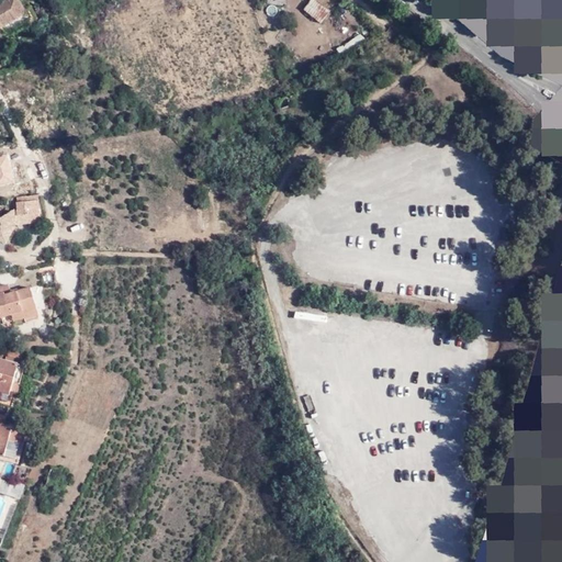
[(25,11),(19,0),(6,0),(0,3),(0,36),(4,33),(1,27),(26,13),(25,11)]
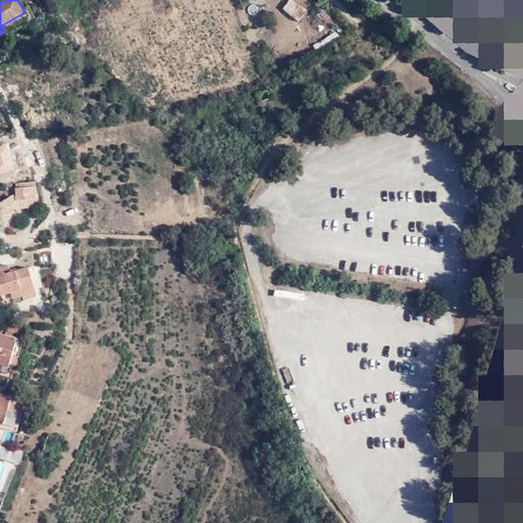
[(29,7),(24,10),(25,12),(1,26),(4,31),(6,34),(35,17),(29,7)]
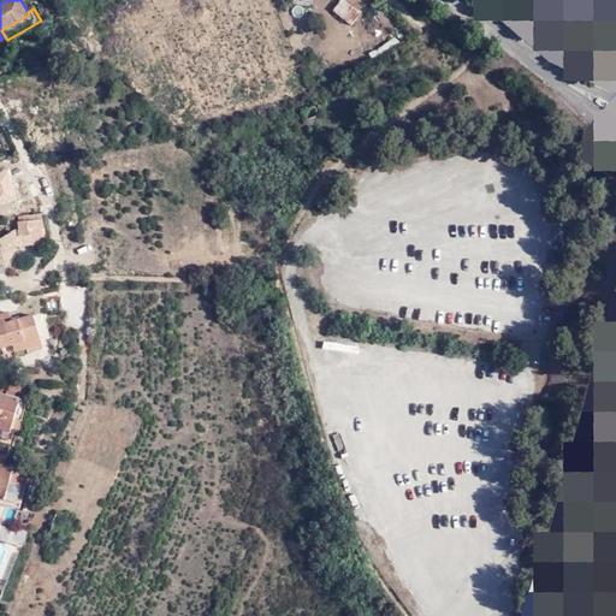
[(18,217),(21,236),(29,236),(29,244),(45,243),(42,214),(18,217)]
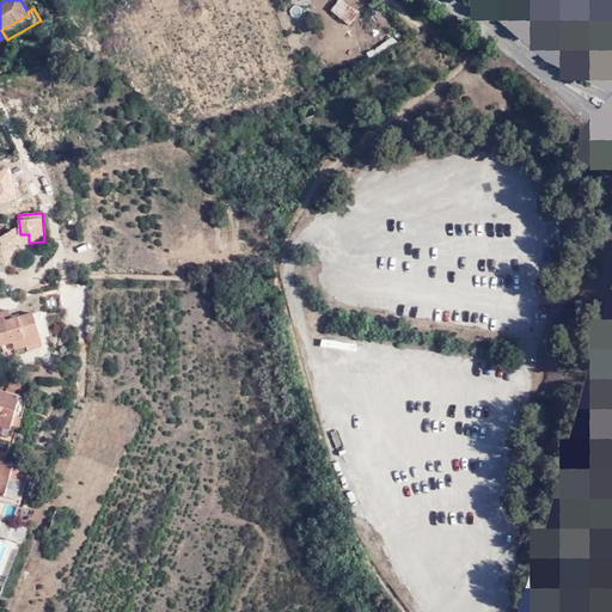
[(62,307),(61,294),(44,297),(47,310),(62,307)]
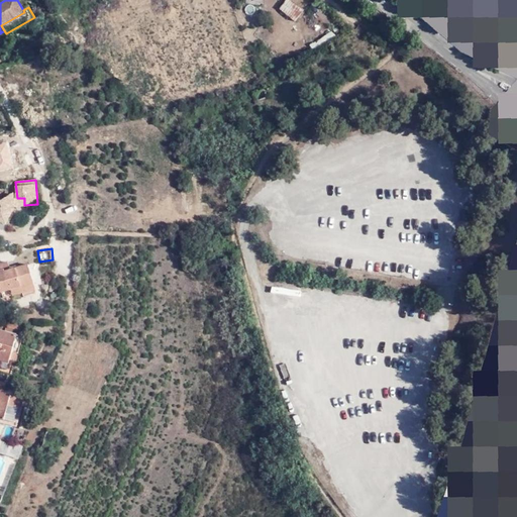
[(11,289),(21,286),(22,288),(34,285),(28,265),(10,270),(8,262),(0,264),(0,287),(1,292),(11,289)]
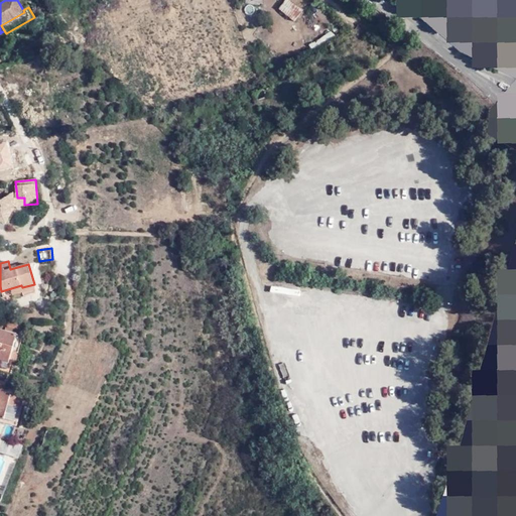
[(21,285),(11,288),(12,294),(35,287),(34,284),(22,287),(21,285)]
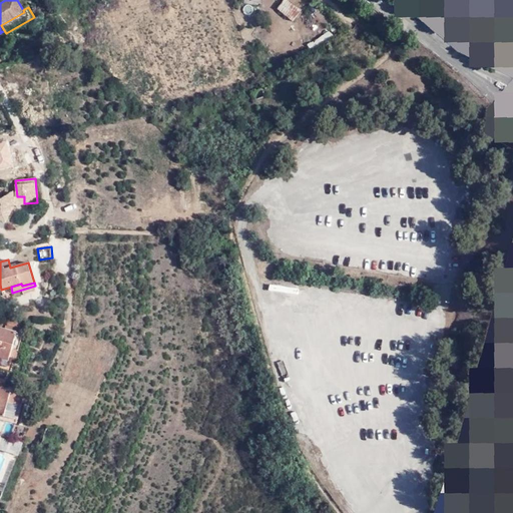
[(8,319),(5,327),(23,332),(26,324),(8,319)]
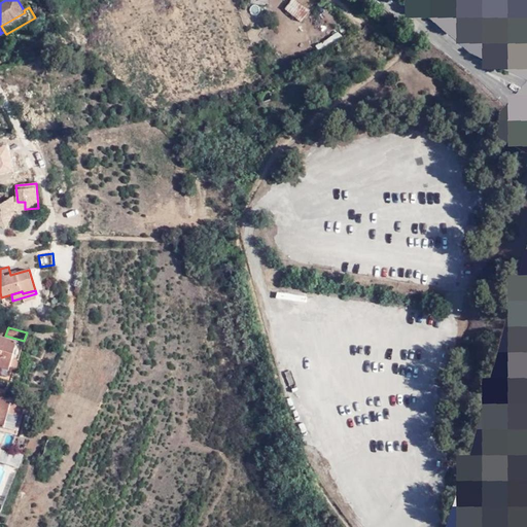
[(0,367),(9,371),(10,365),(16,367),(24,341),(5,336),(5,338),(0,336),(0,367)]
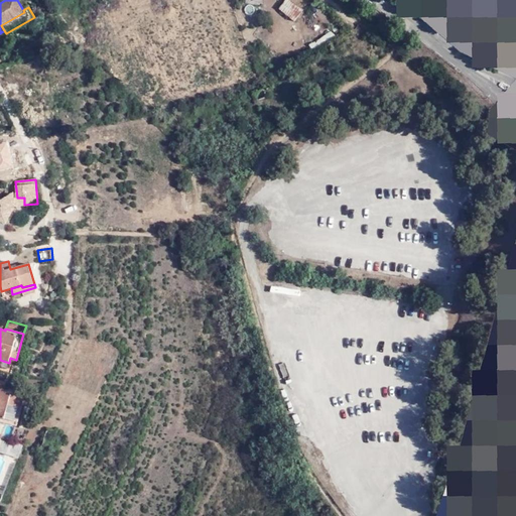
[(0,381),(0,417),(15,421),(21,394),(4,390),(6,383),(0,381)]
